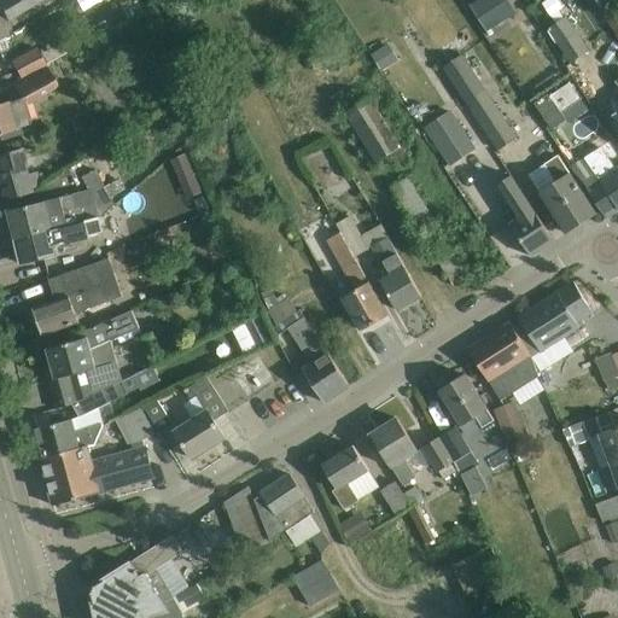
[(0,0),(0,39),(4,38),(12,33),(9,21),(38,3),(44,6),(51,0),(0,0)]
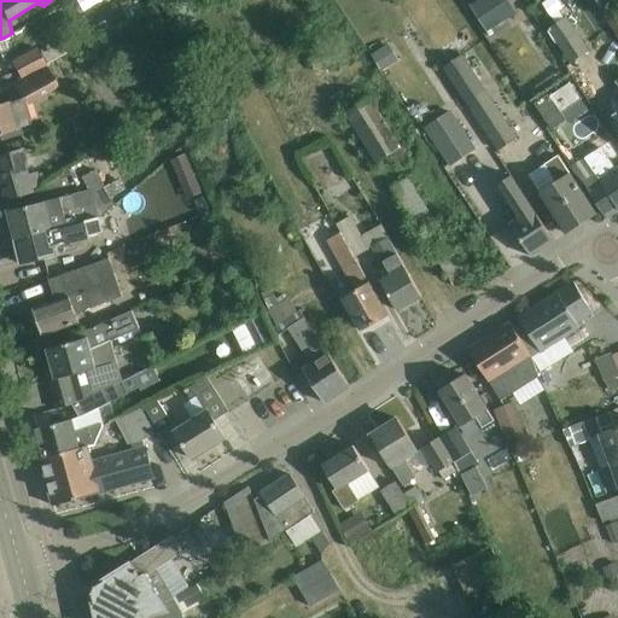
[(210,0),(188,0),(194,10),(211,1),(210,0)]
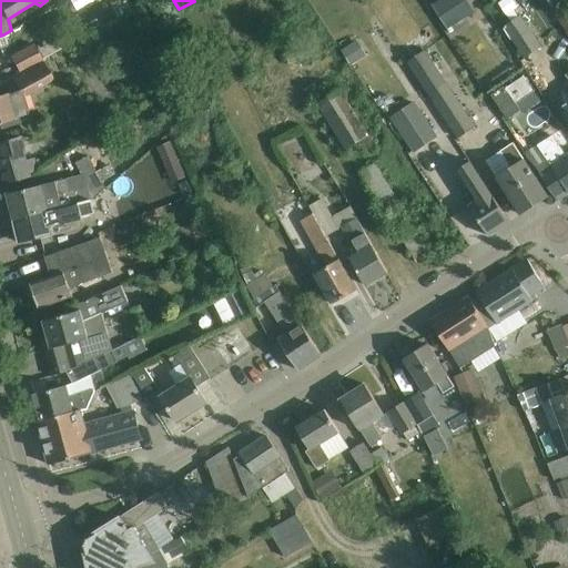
[(438,0),(438,27),(458,28),(458,0),(438,0)]
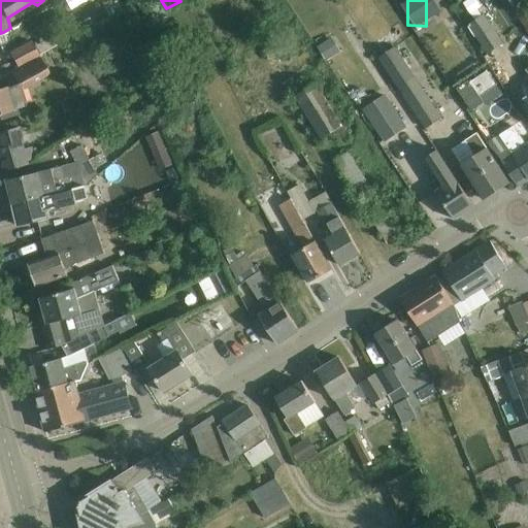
[(427,0),(422,3),(430,15),(440,9),(433,0),(427,0)]
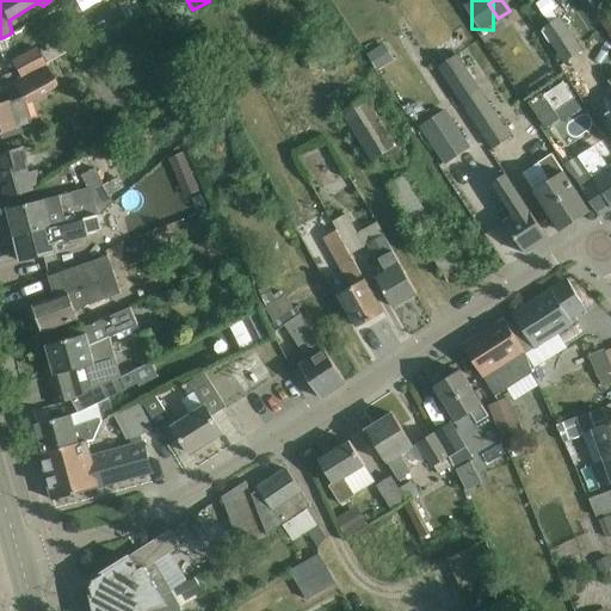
[(549,0),(544,0),(537,5),(544,17),(545,16),(551,24),(557,20),(553,12),(555,10),(549,0)]
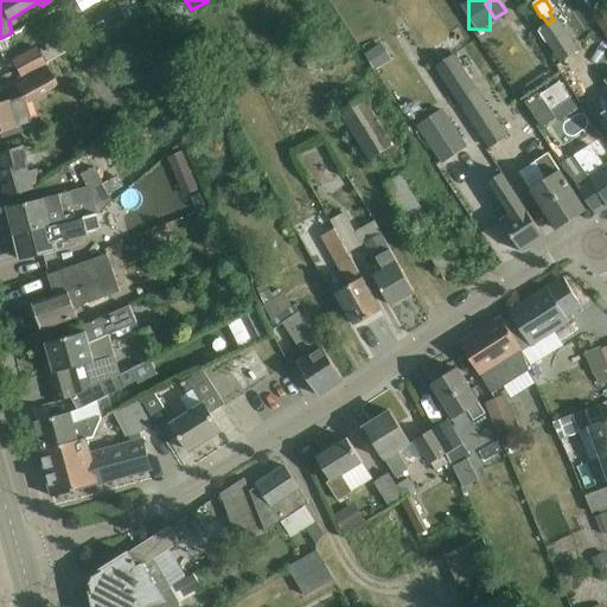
[(606,7),(606,8),(594,16),(606,34),(606,7)]
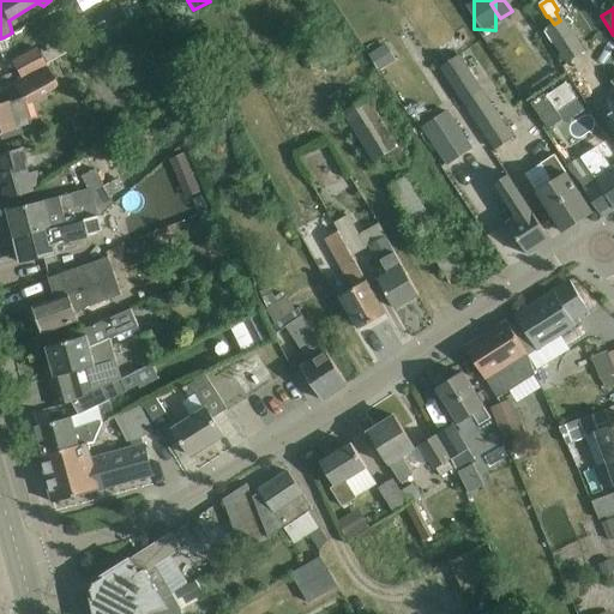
[(549,28),(545,30),(566,64),(587,50),(571,28),(564,18),(560,20),(554,24),(549,28)]
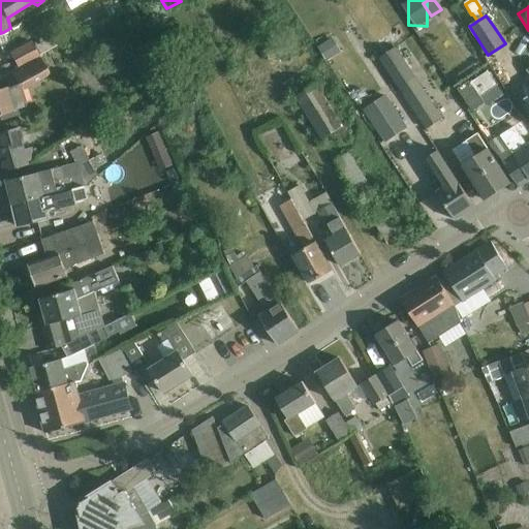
[(9,54),(18,68),(39,57),(63,42),(58,33),(53,37),(50,31),(31,42),(9,54)]
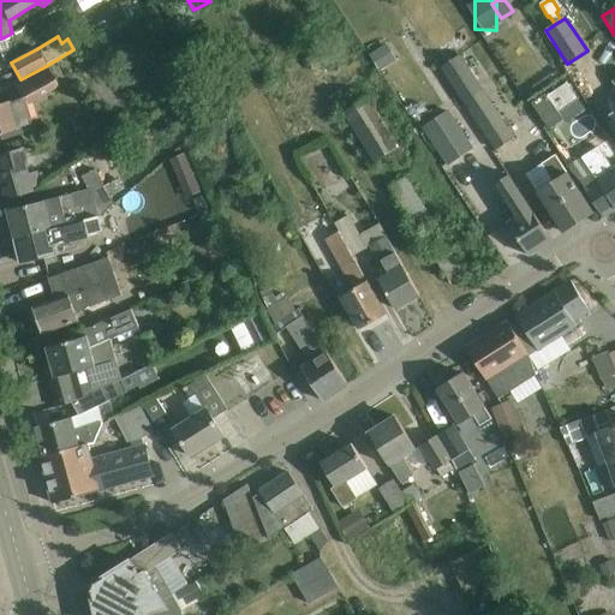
[(384,46),(370,55),(381,71),(395,63),(384,46)]
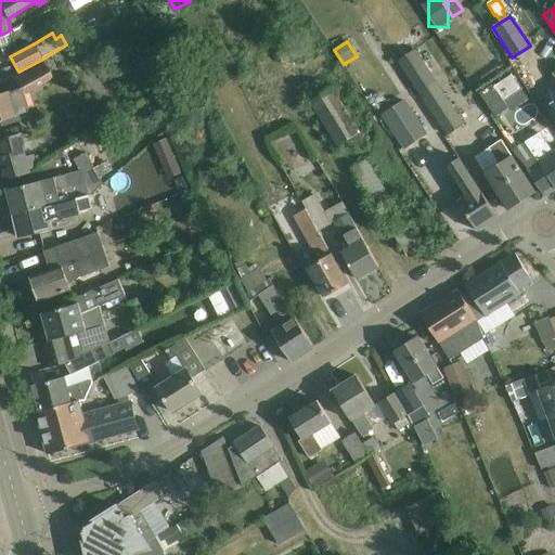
[(249,64),(260,59),(252,44),(242,50),(249,64)]
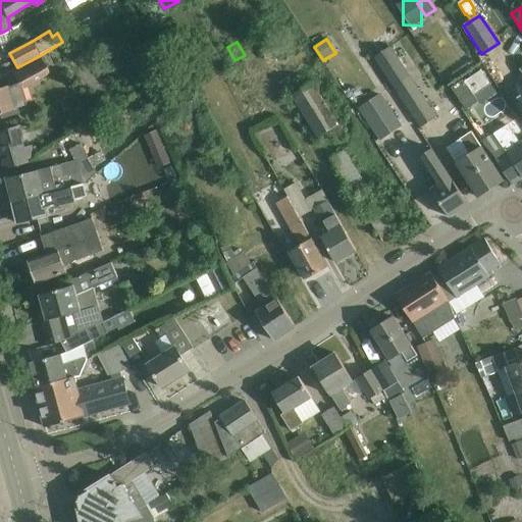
[(392,47),(376,57),(421,126),(437,116),(392,47)]
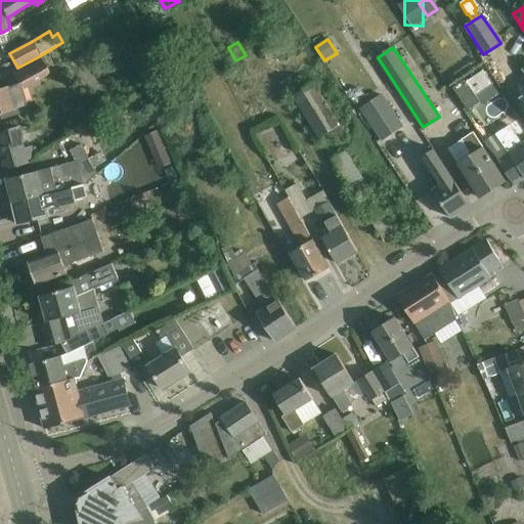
[(49,74),(39,56),(17,68),(4,75),(9,85),(0,88),(0,118),(0,120),(18,114),(16,107),(27,104),(22,88),(49,74)]
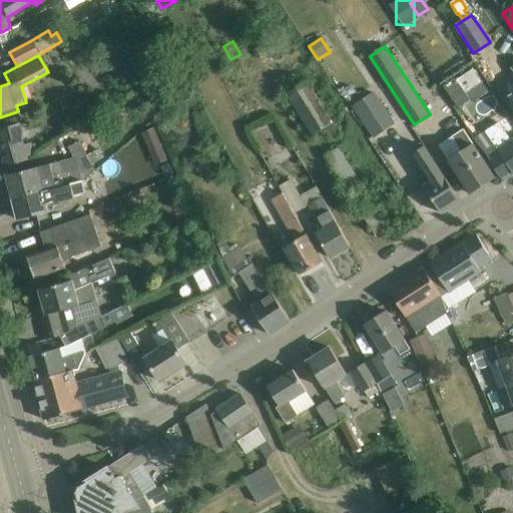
[(435,73),(459,107),(470,100),(455,79),(452,82),(448,76),(446,77),(441,69),(435,73)]
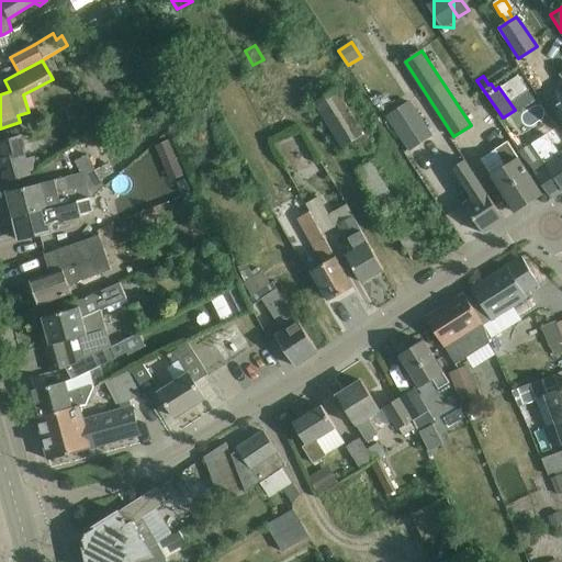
[(373,146),(366,135),(337,89),(315,102),(344,148),(356,142),(362,152),(373,146)]
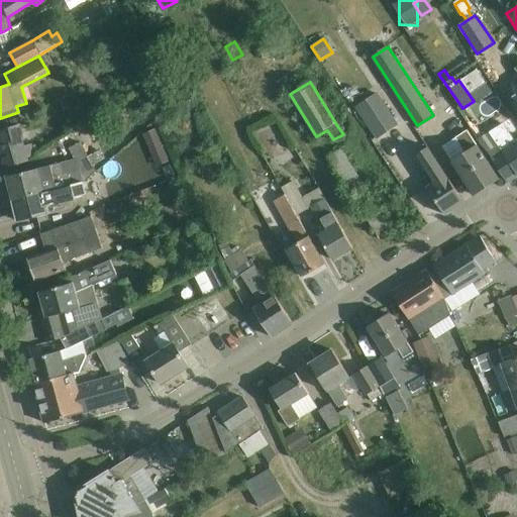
[(353,86),(344,92),(351,102),(359,97),(353,86)]
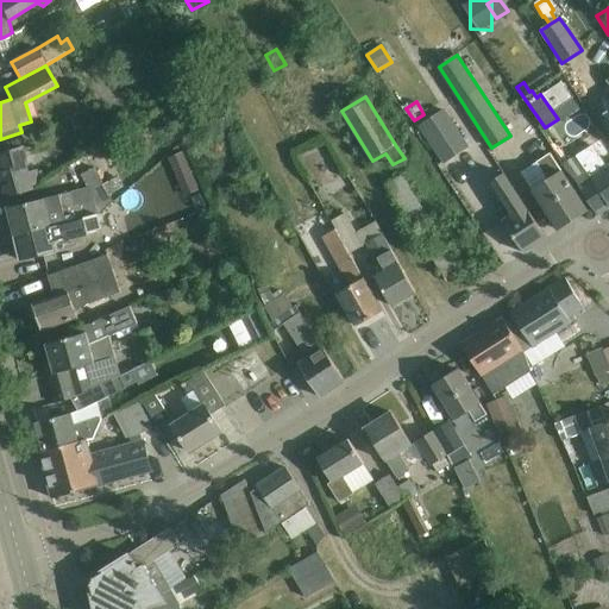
[(446,110),(420,126),(445,164),(470,146),(446,110)]
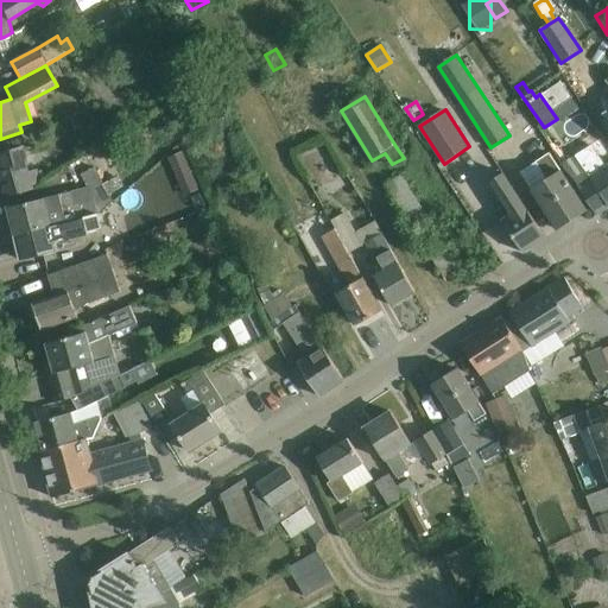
[(563,164),(584,196),(597,216),(607,208),(607,165),(607,166),(593,145),(563,164)]
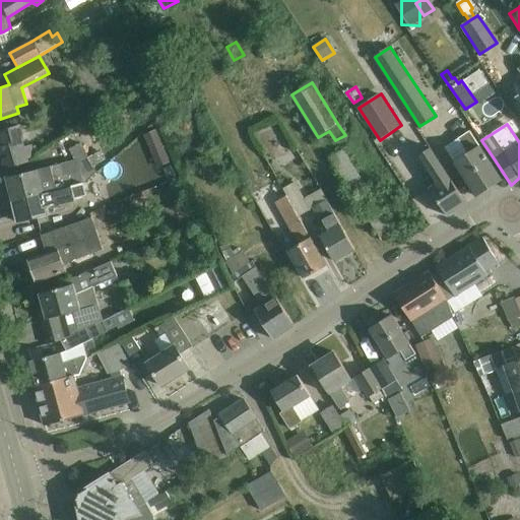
[(28,161),(27,159),(38,156),(35,145),(24,147),(18,126),(0,131),(0,150),(5,169),(28,161)]
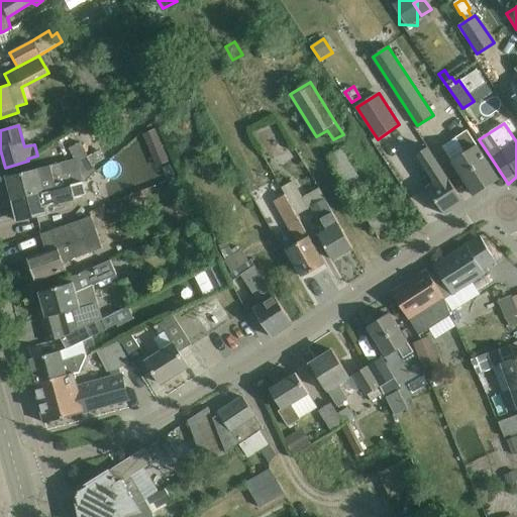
[(156,129),(144,134),(152,152),(164,147),(156,129)]
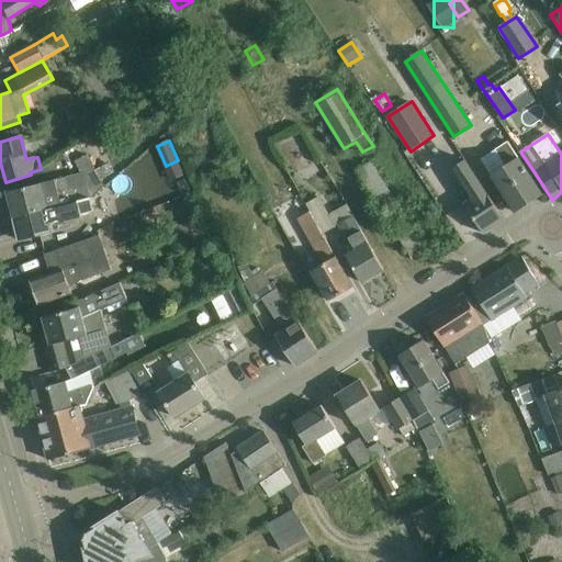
[(492,176),(504,194),(516,213),(543,195),(509,142),(496,150),(507,167),(492,176)]
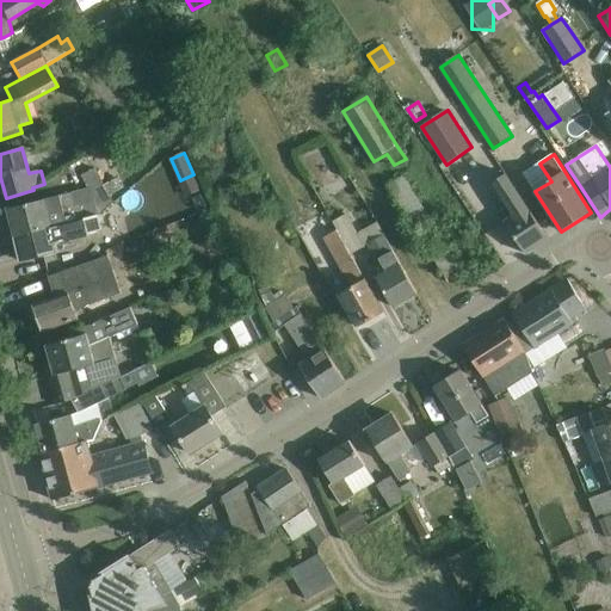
[(115,203),(105,191),(93,168),(81,176),(88,189),(73,193),(8,209),(16,236),(98,215),(115,203)]
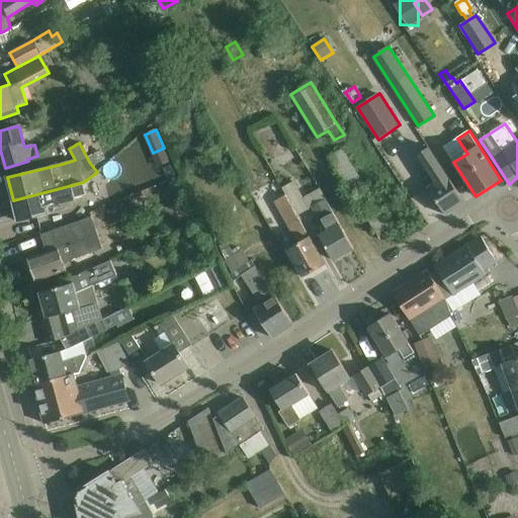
[(429,148),(422,152),(418,155),(436,183),(428,188),(446,216),(465,202),(429,148)]
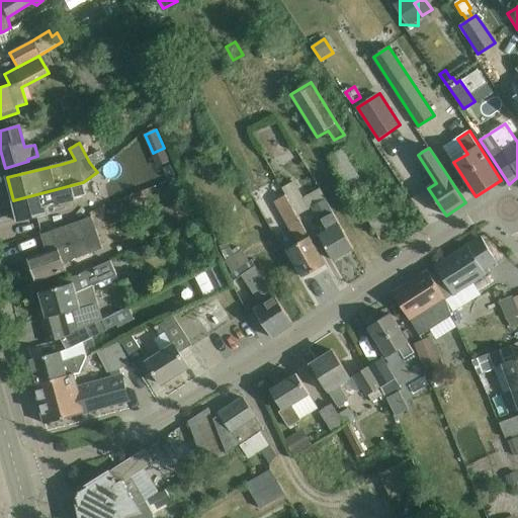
[(172,180),(162,195),(177,205),(187,191),(172,180)]
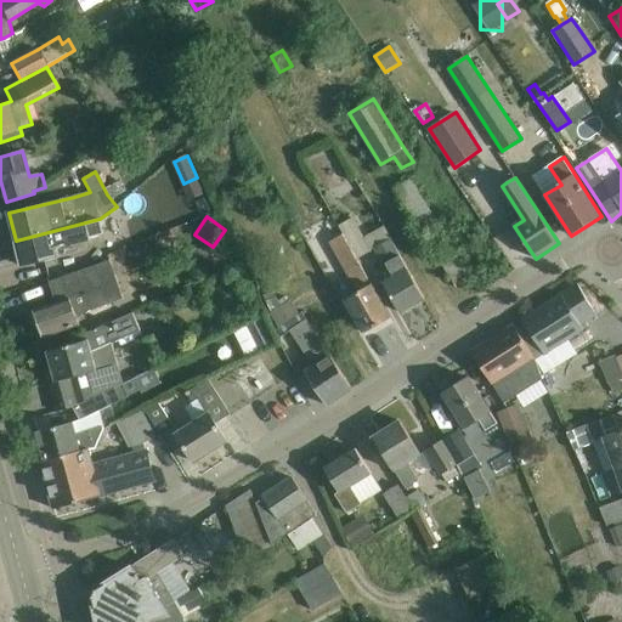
[(352,218),(338,226),(344,236),(356,259),(357,258),(371,250),(365,238),(352,218)]
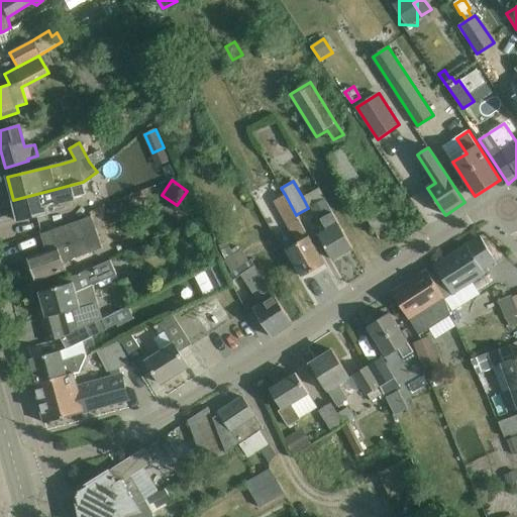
[(19,222),(38,217),(49,214),(47,205),(86,195),(83,182),(13,200),(19,222)]
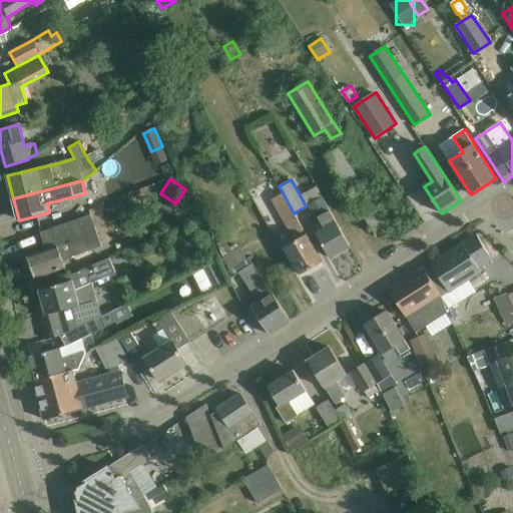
[(323,263),(295,212),(294,213),(284,194),(273,200),(296,241),(286,247),(301,276),(323,263)]
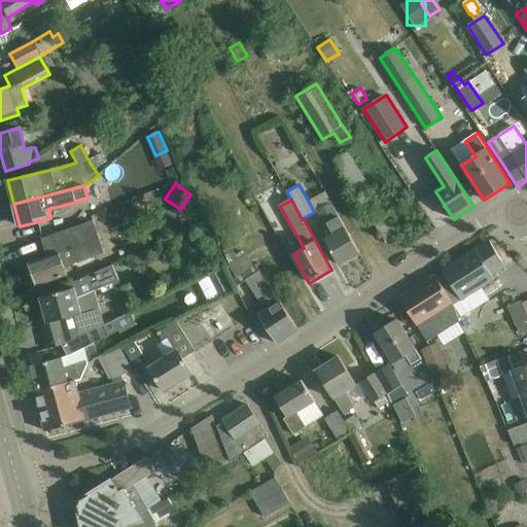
[(331,203),(318,210),(332,236),(325,240),(329,247),(340,266),(360,254),(350,236),(331,203)]
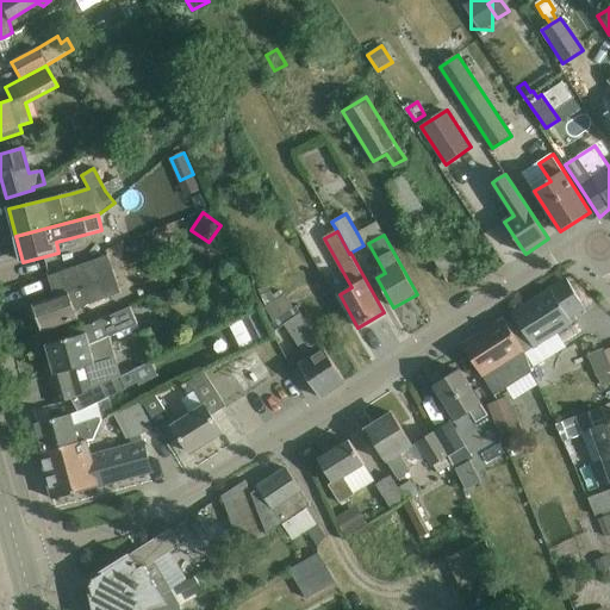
[(139,241),(139,251),(154,251),(154,241),(139,241)]
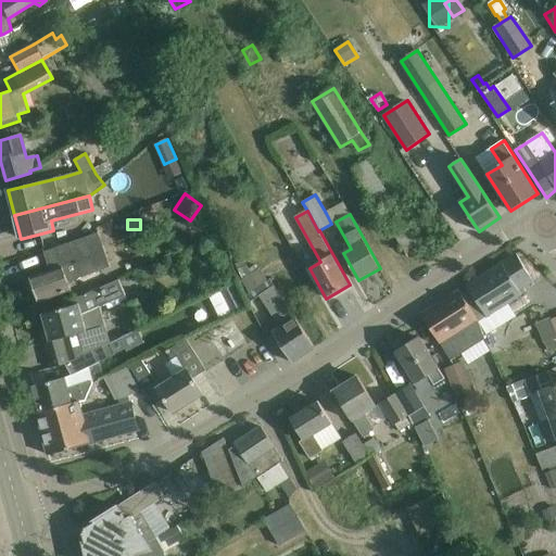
[(99,232),(87,238),(45,253),(51,270),(30,278),(39,302),(60,295),(72,291),(68,282),(111,267),(99,232)]
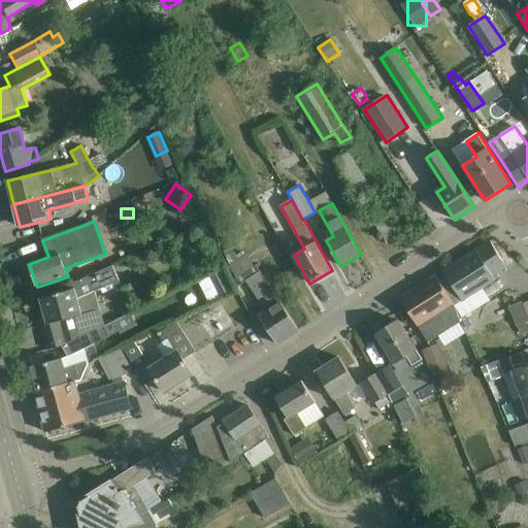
[(482,288),(486,286),(500,277),(498,274),(507,268),(491,241),(467,257),(443,271),(455,289),(462,301),(482,288)]
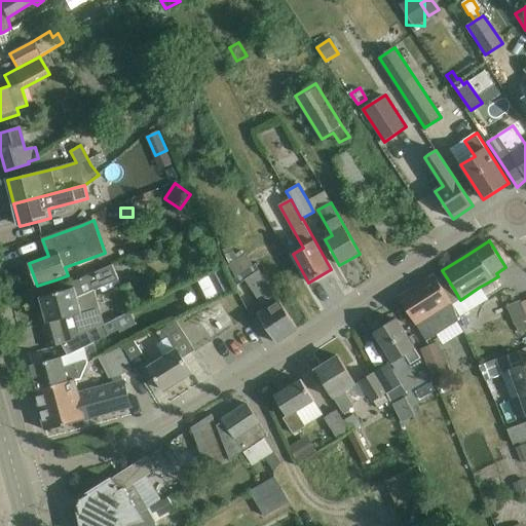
[(232,246),(223,251),(229,262),(238,258),(232,246)]
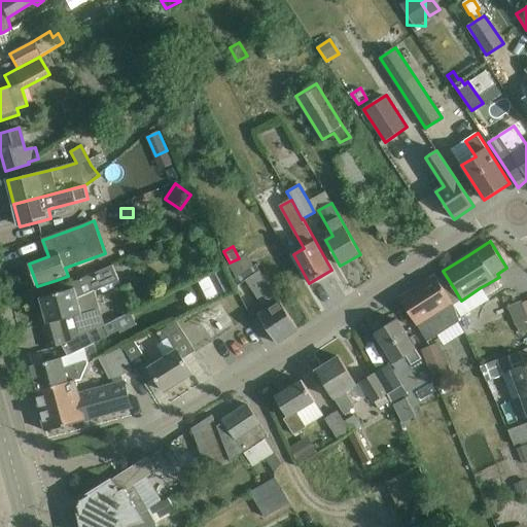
[(247,281),(260,302),(267,311),(258,315),(277,344),(299,330),(256,265),(253,267),(246,255),(229,266),(237,278),(235,280),(239,286),(247,281)]
